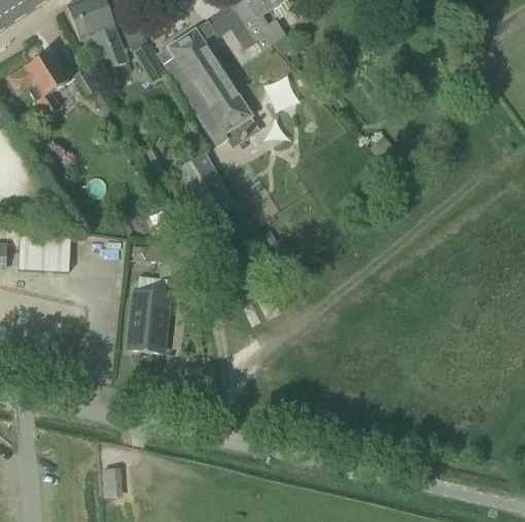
[(99,50),(105,69),(129,60),(115,26),(114,26),(104,0),(78,0),(67,4),(80,40),(90,37),(95,53),(99,50)]
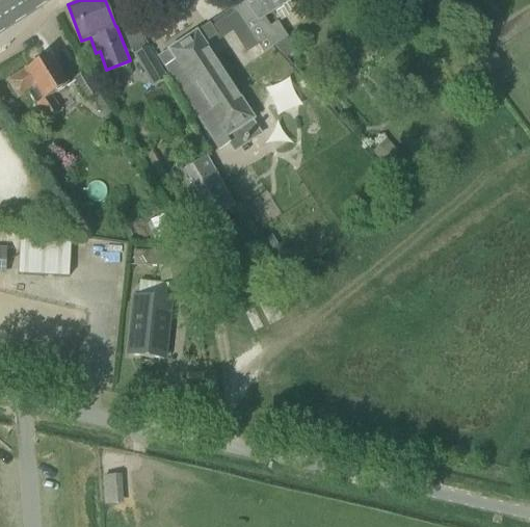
[(273,43),(274,44),(288,35),(277,19),(270,23),(265,16),(289,0),(244,0),(235,6),(263,49),(273,43)]
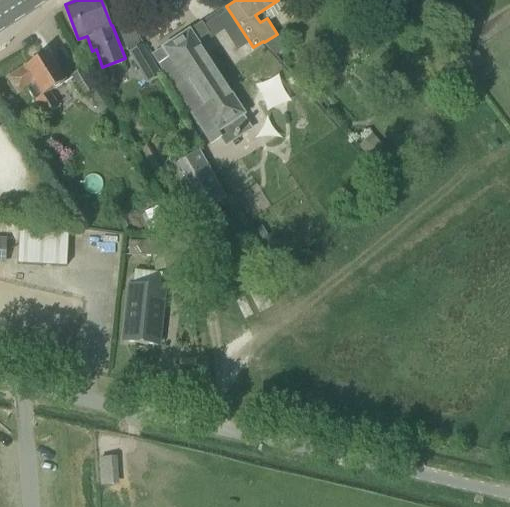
[(154,52),(165,68),(213,140),(220,135),(226,143),(252,126),(244,113),(245,112),(189,28),(154,52)]
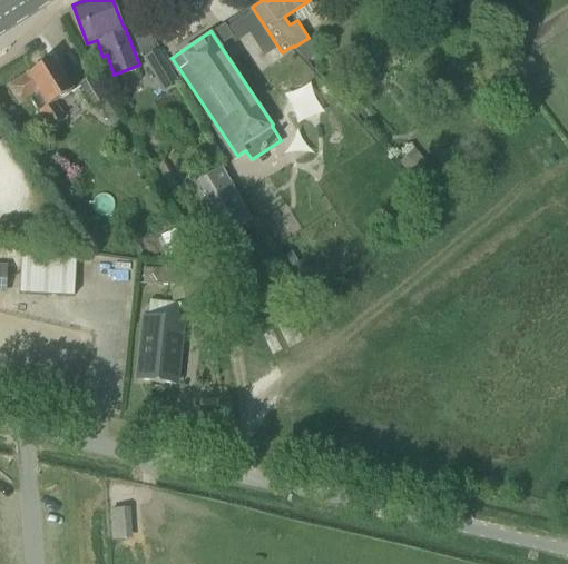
[(179,80),(159,46),(145,55),(165,89),(179,80)]
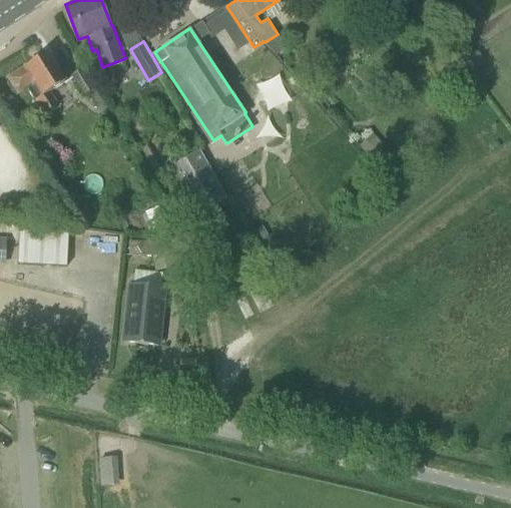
[(478,49),(466,56),(473,67),(485,60),(478,49)]
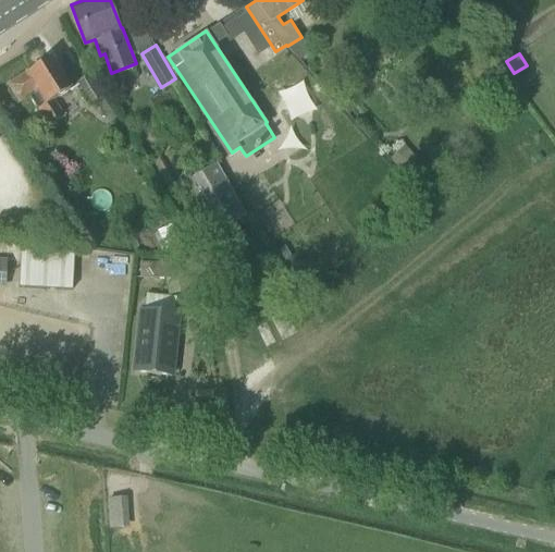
[(54,97),(71,86),(51,56),(10,82),(21,98),(28,94),(48,124),(65,113),(54,97)]
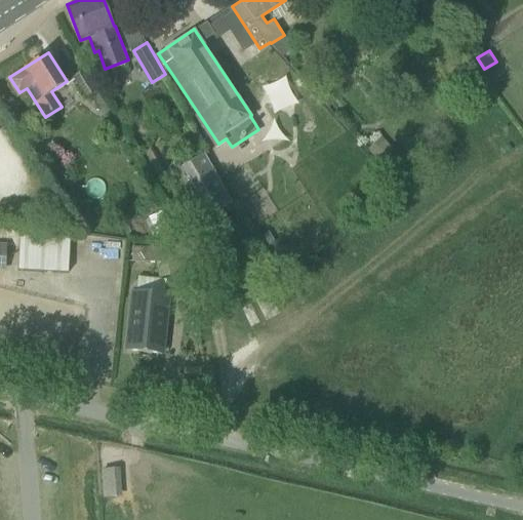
[(75,77),(85,94),(90,91),(96,87),(86,70),(75,77)]
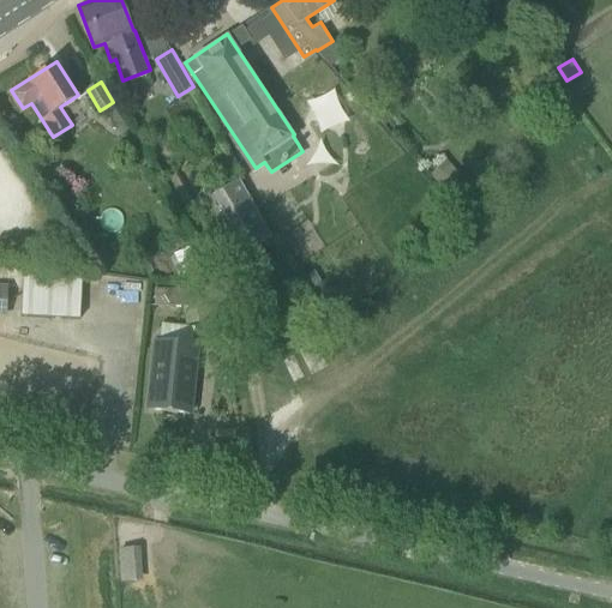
[(430,169),(445,188),(462,175),(447,156),(430,169)]
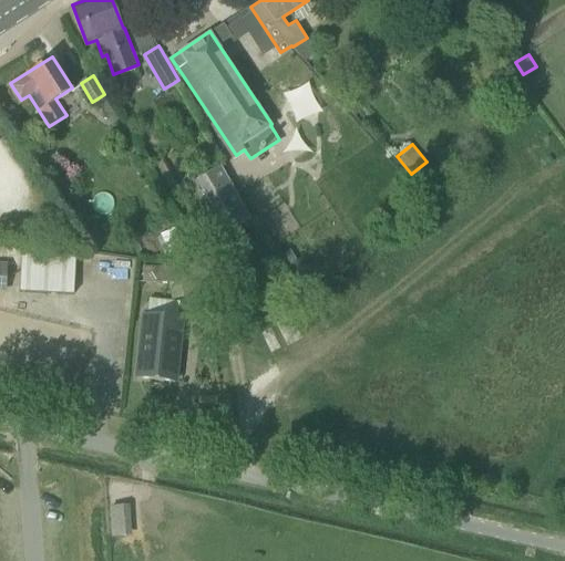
[(222,162),(197,175),(219,216),(245,203),(222,162)]
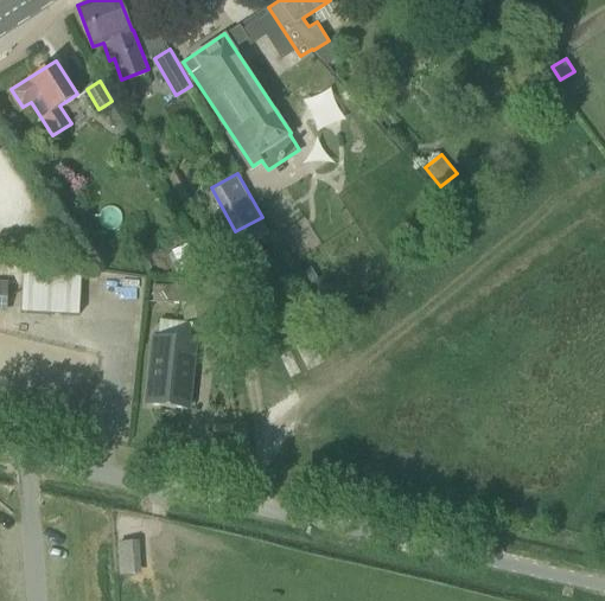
[(169,249),(176,264),(196,255),(189,241),(169,249)]
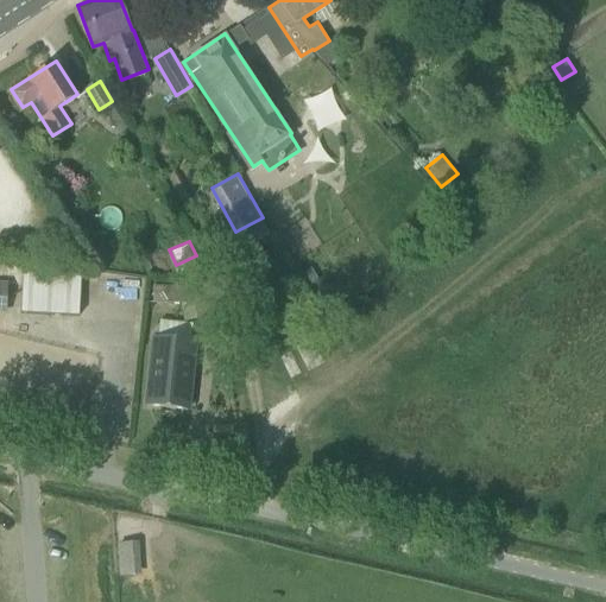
[(348,242),(303,278),(310,287),(355,252),(348,242)]
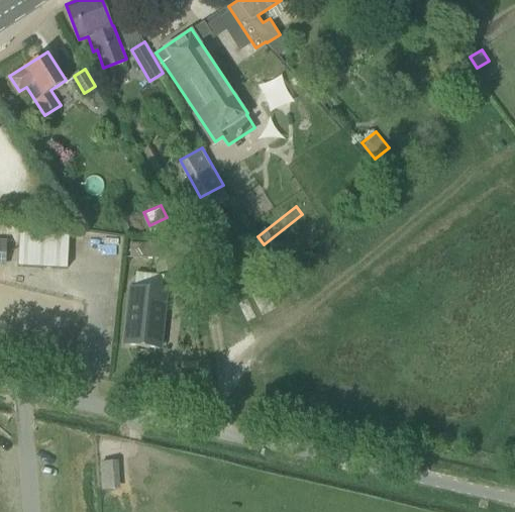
[(17,264),(68,267),(69,239),(19,237),(17,264)]
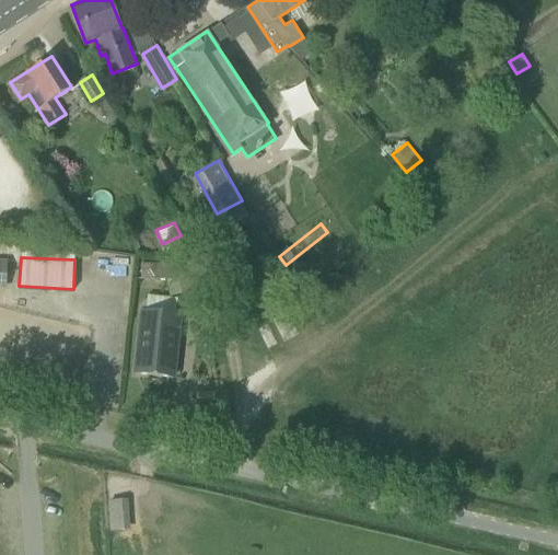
[(165,272),(165,276),(181,276),(181,289),(198,289),(197,277),(201,277),(197,261),(142,259),(141,281),(155,281),(155,272),(165,272)]
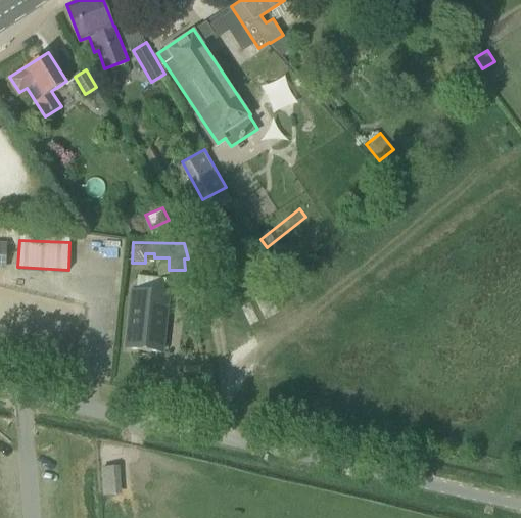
[(279,280),(283,287),(293,282),(289,275),(279,280)]
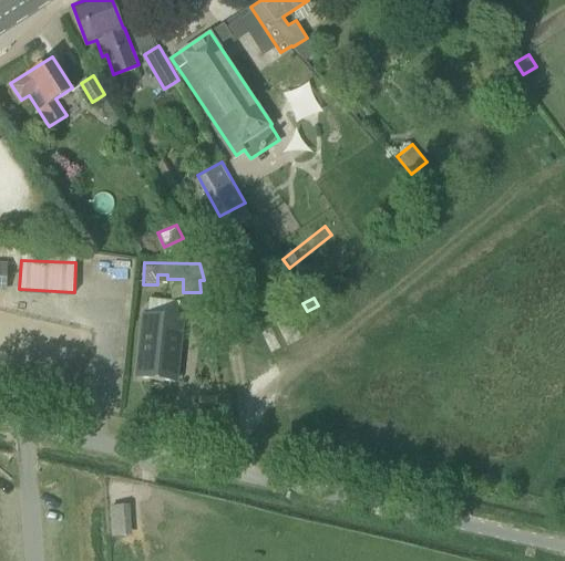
[(180,333),(182,314),(144,310),(137,372),(175,375),(175,374),(171,374),(175,332),(180,333)]
